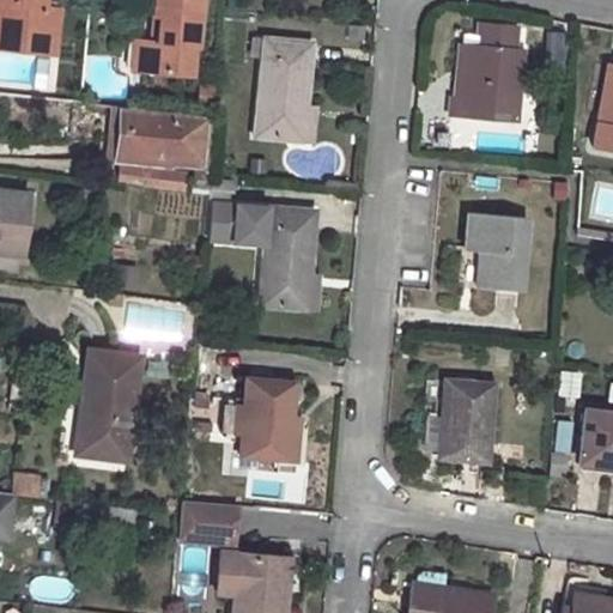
[(47,7),(47,0),(0,0),(0,2),(6,5),(0,48),(58,54),(61,10),(47,7)]
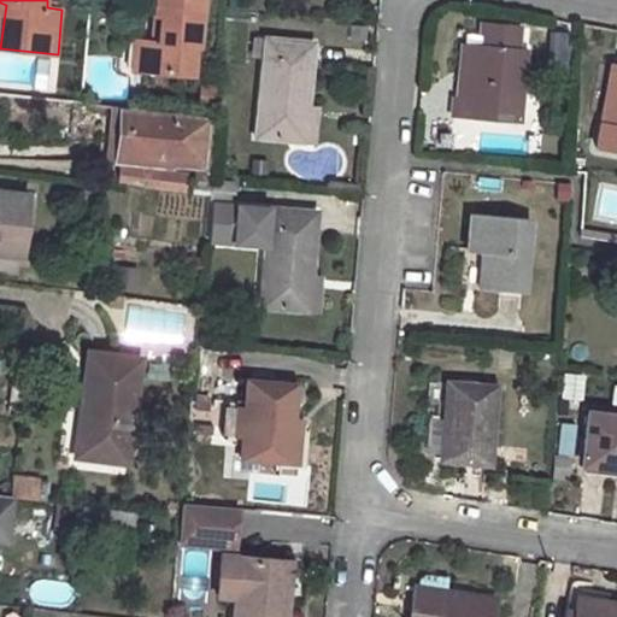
[(165,16),(162,43),(154,42),(147,41),(142,47),(140,66),(145,71),(193,76),(195,50),(198,51),(204,0),(158,0),(158,15),(165,16)]
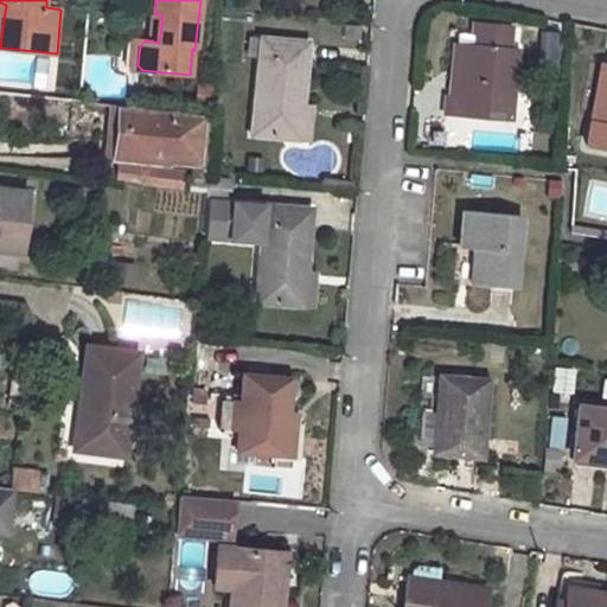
[(159,43),(163,16),(155,14),(152,42),(159,43)]
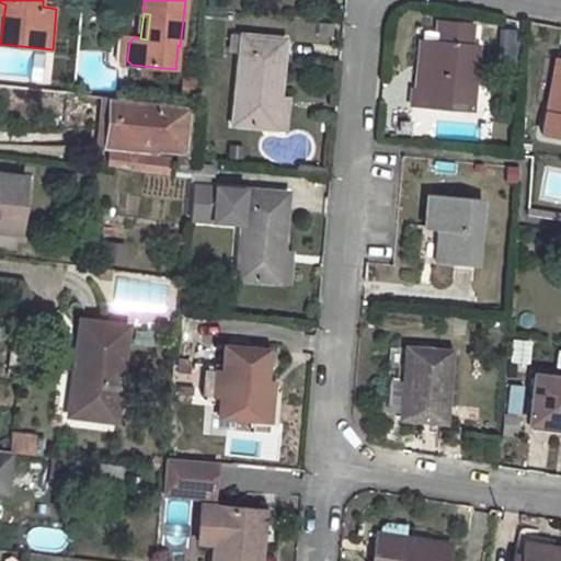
[(515,54),(515,27),(501,27),(501,54),(515,54)]
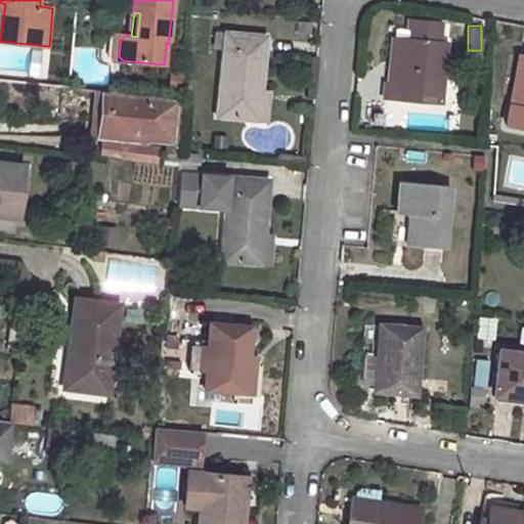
[(225,33),(217,118),(254,121),(255,93),(262,93),(266,37),(225,33)]
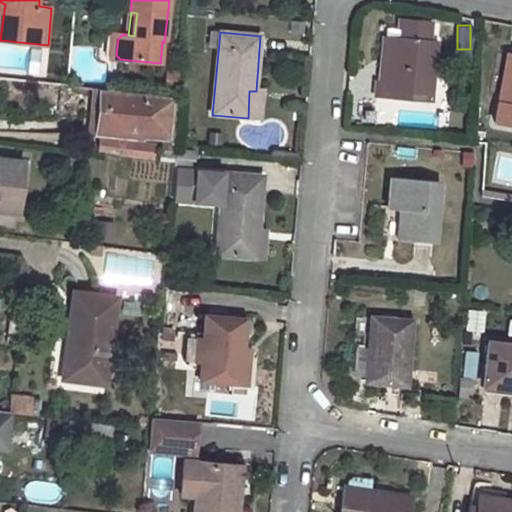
[(114,33),(111,58),(120,59),(116,55),(118,39),(122,34),(114,33)]
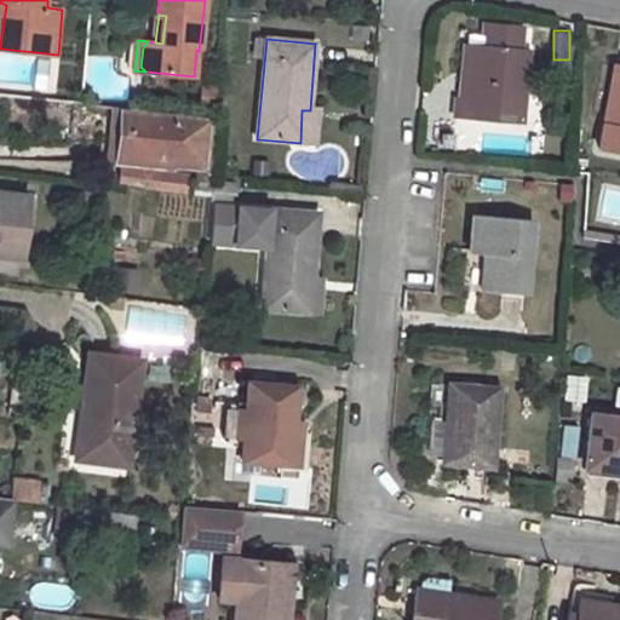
[(458,97),(457,118),(523,121),(529,50),(475,45),(472,63),(477,64),(475,98),(458,97)]
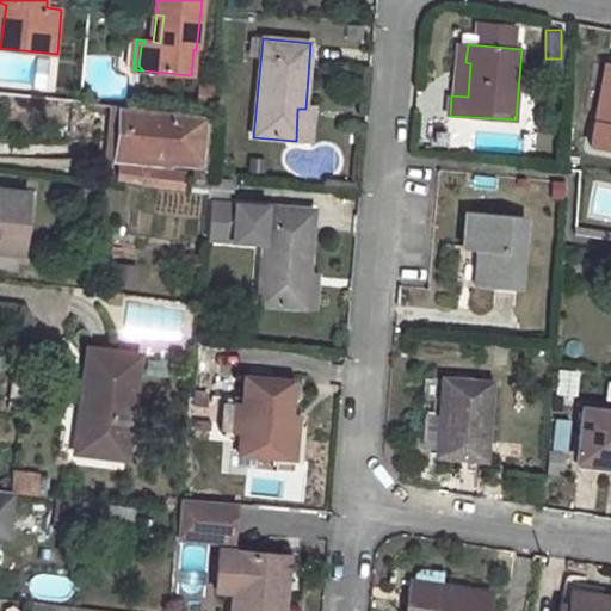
[(610,62),(606,62),(594,121),(591,148),(610,150),(610,62)]
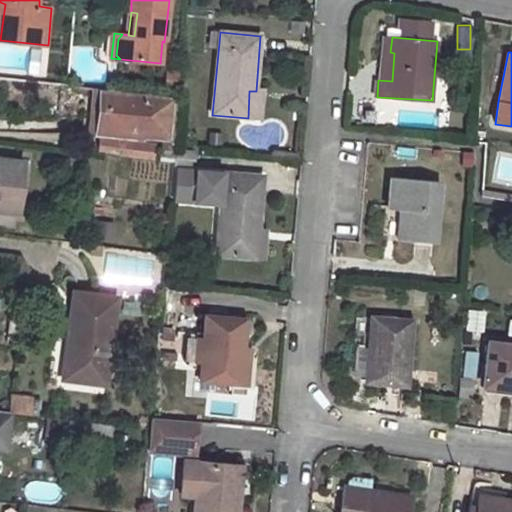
[(93,88),(88,133),(99,134),(103,89),(93,88)]
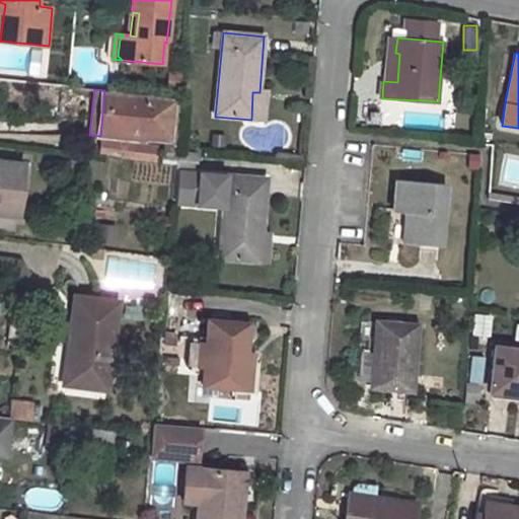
[(104,90),(100,136),(144,141),(144,138),(167,140),(170,102),(144,100),(144,94),(104,90)]
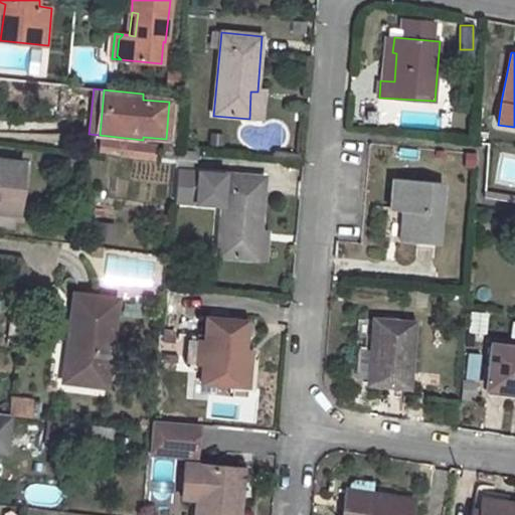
[(261,120),(263,92),(258,92),(250,92),(249,119),(261,120)]
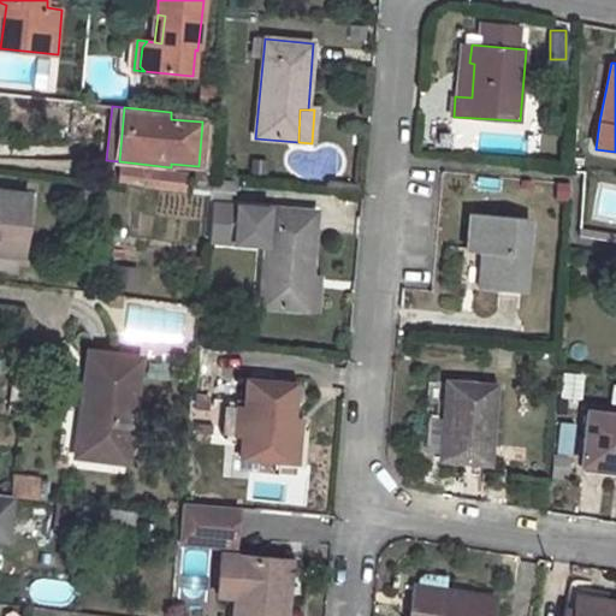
[(119,167),(118,182),(146,185),(147,170),(119,167)]
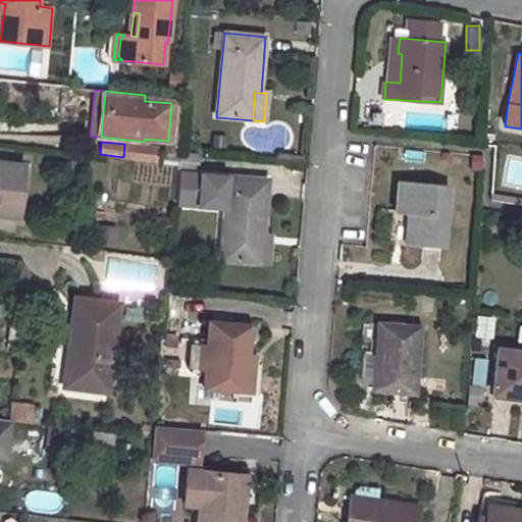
[(178,155),(177,168),(196,169),(197,156),(178,155)]
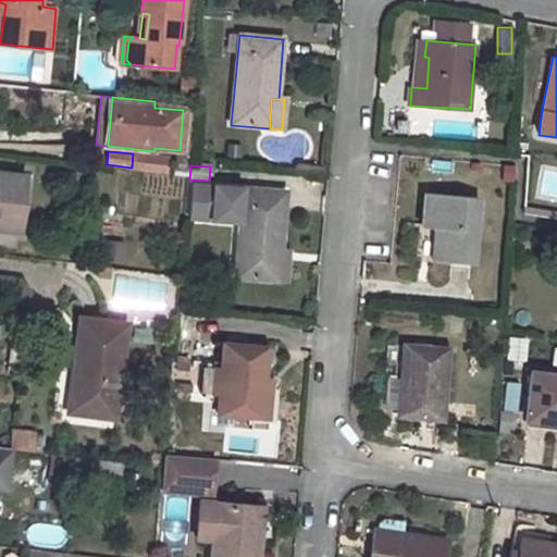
[(0,174),(0,229),(19,231),(24,176),(0,174)]
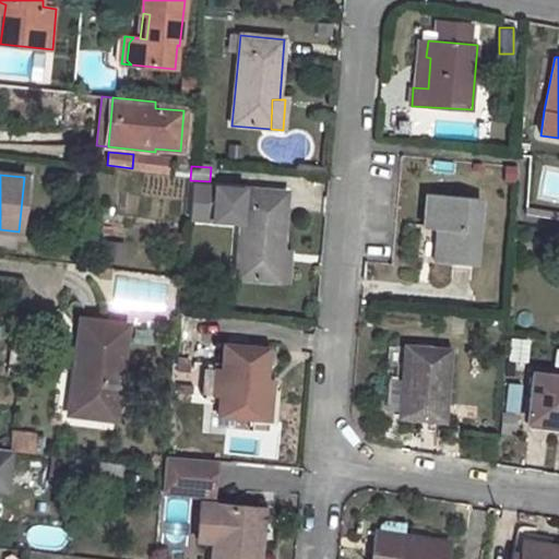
[(241,205),(235,280),(273,282),(276,251),(283,252),(286,193),(242,190),(241,205)]
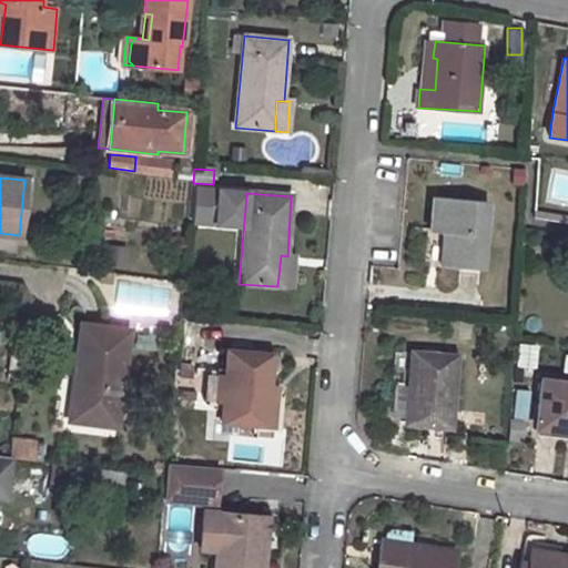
[(445,233),(442,266),(483,269),(489,201),(433,196),(429,232),(445,233)]
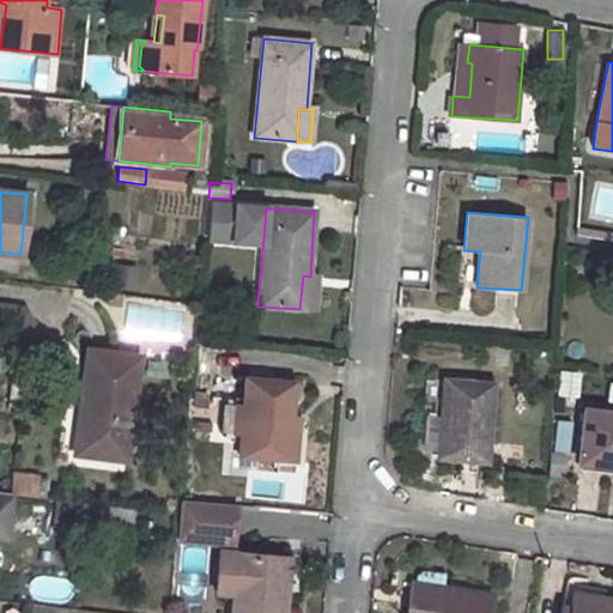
[(612,235),(577,229),(576,235),(612,241),(612,235)]
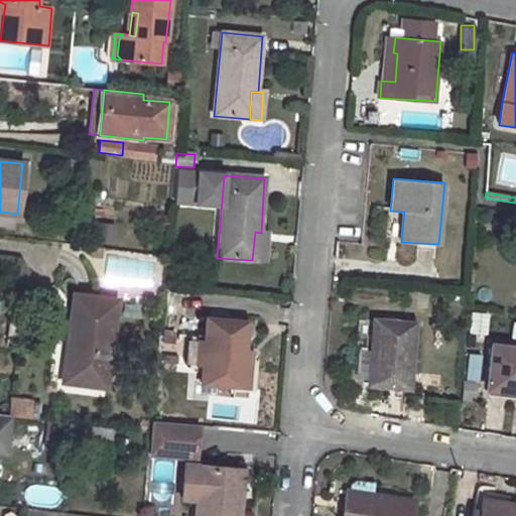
[(261,233),(255,232),(252,260),(265,261),(267,233),(261,233)]
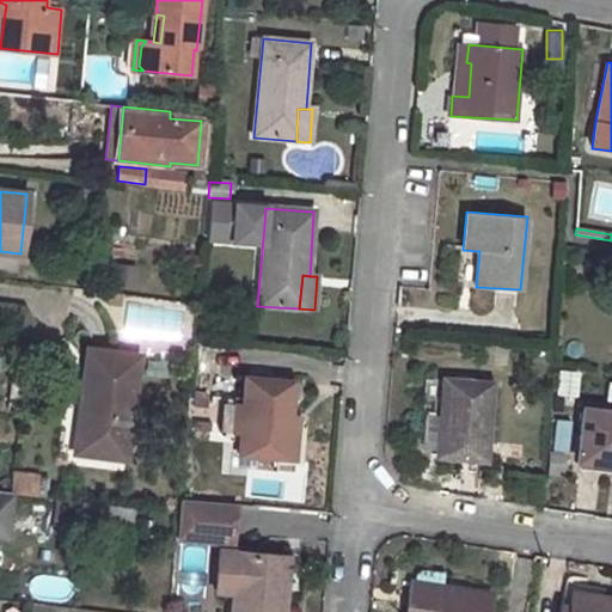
[(110,301),(123,303),(124,294),(110,292),(110,301)]
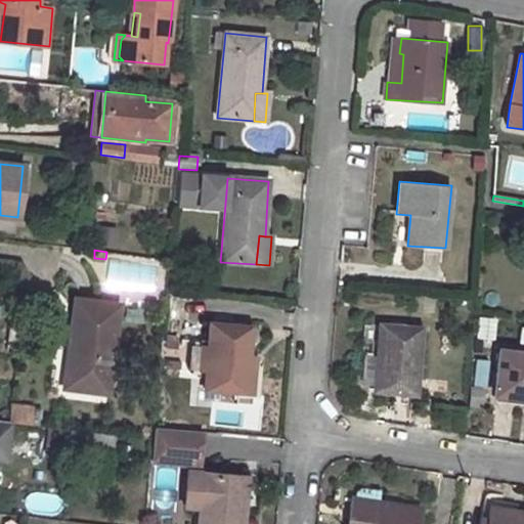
[(76,300),(70,338),(74,339),(69,373),(66,372),(63,388),(106,394),(120,305),(76,300)]
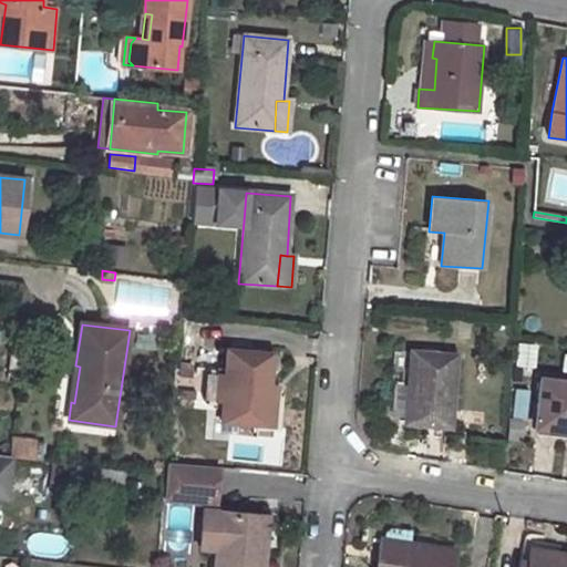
[(27,329),(14,328),(9,375),(21,378),(27,329)]
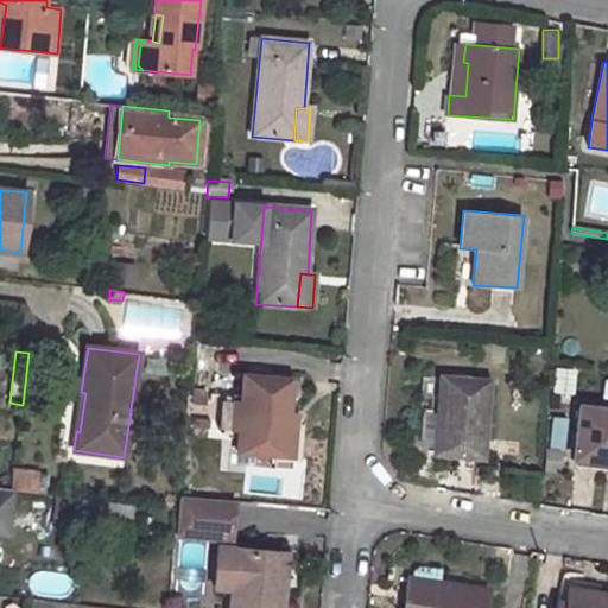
[(574,403),(577,368),(557,366),(552,400),(574,403)]
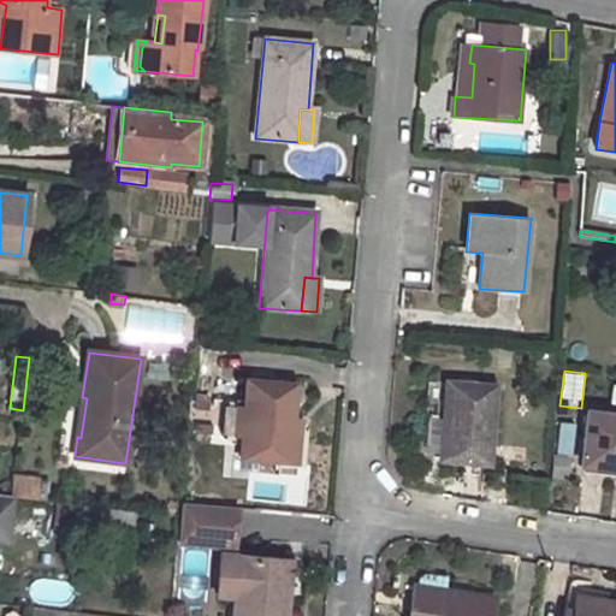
[(248,381),(242,457),(289,461),(295,385),(248,381)]
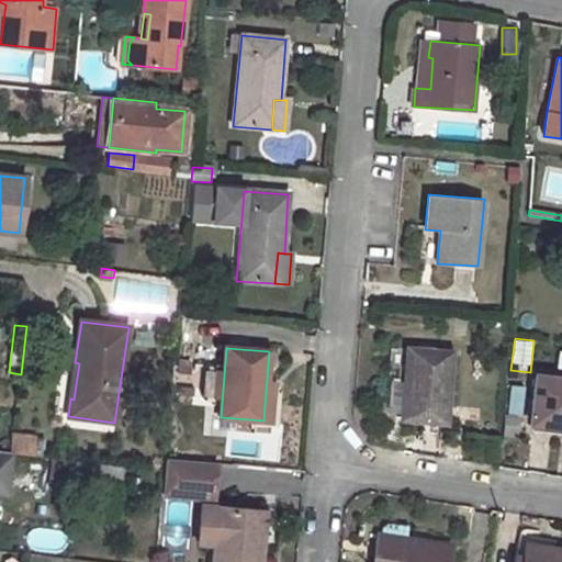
[(408,348),(402,418),(446,423),(451,352),(408,348)]
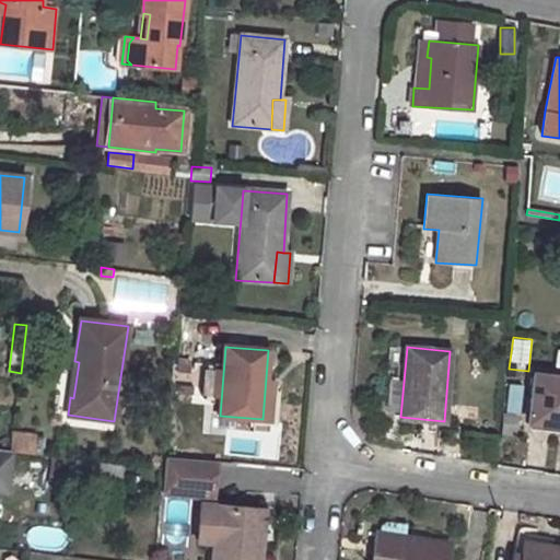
[(559,377),(533,375),(528,421),(559,424),(559,377)]
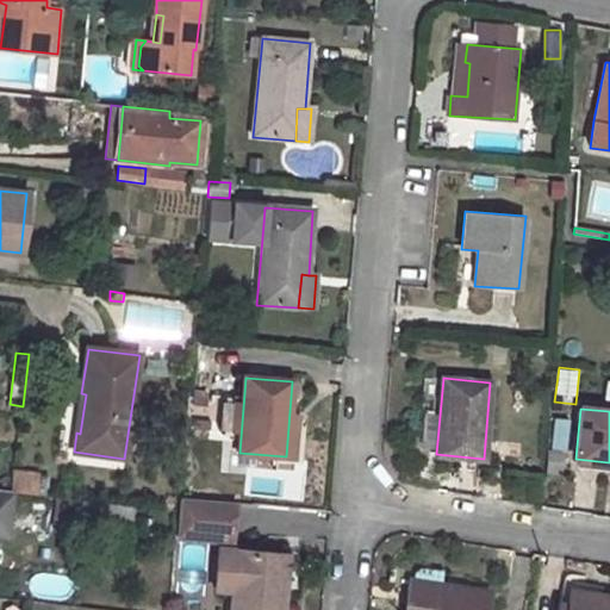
[(13,472),(11,491),(37,493),(38,475),(13,472)]
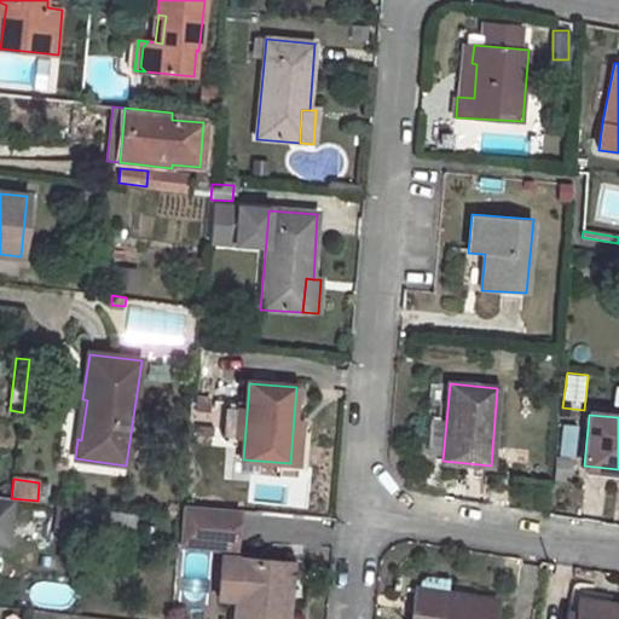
[(178,544),(227,548),(230,509),(181,504),(178,544)]
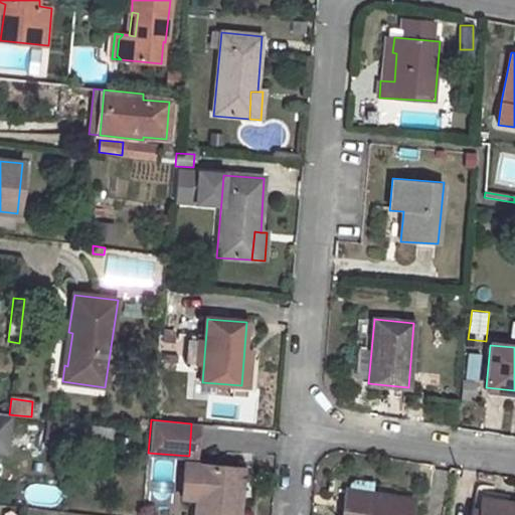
[(70,421),(68,438),(112,443),(113,426),(70,421)]
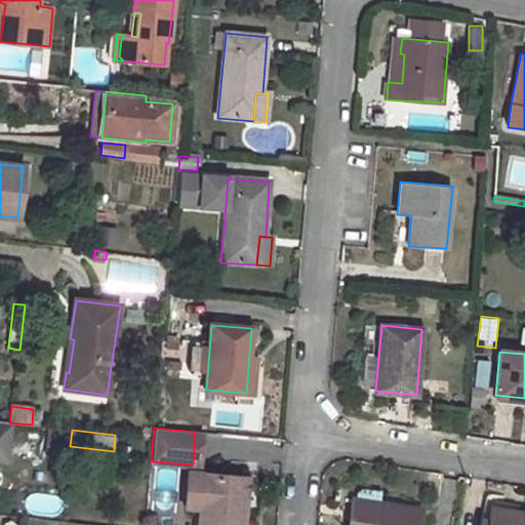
[(243,524),(245,508),(238,507),(241,477),(190,472),(188,494),(202,496),(199,524),(243,524)]
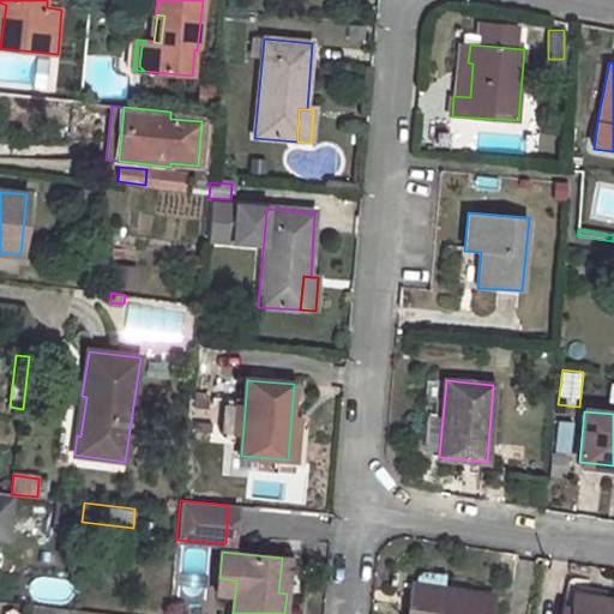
[(491,613),(494,596),(445,588),(446,575),(428,571),(420,575),(415,578),(413,582),(410,600),(422,602),(420,613),(491,613)]
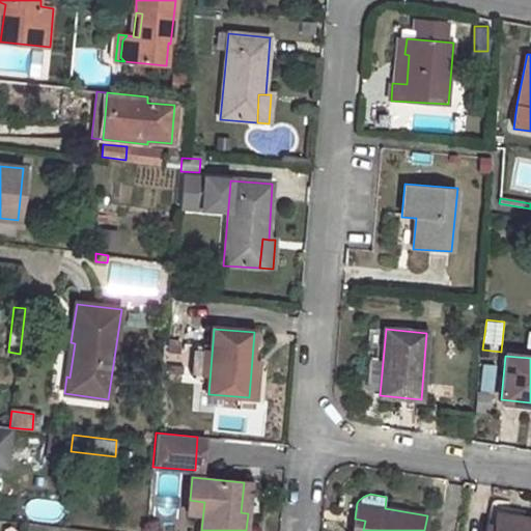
[(530,530),(530,518),(499,512),(495,530),(530,530)]
